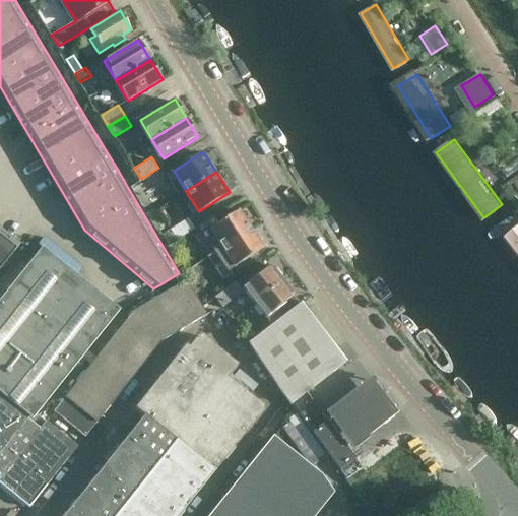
[(240,209),(220,221),(215,213),(195,226),(187,233),(192,241),(199,237),(205,246),(211,242),(217,251),(252,228),(240,209)]
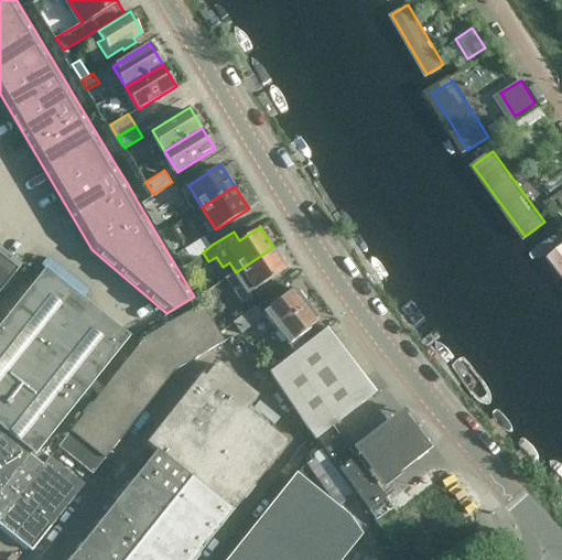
[(203,252),(212,245),(205,234),(185,247),(193,259),(203,252)]
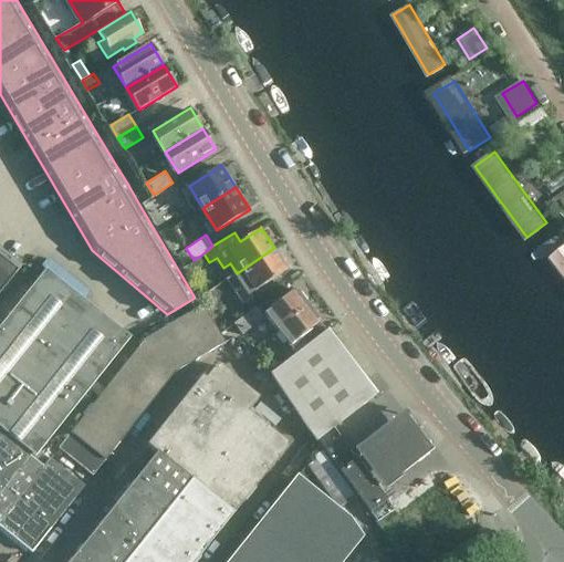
[(0,293),(23,264),(0,246),(0,293)]
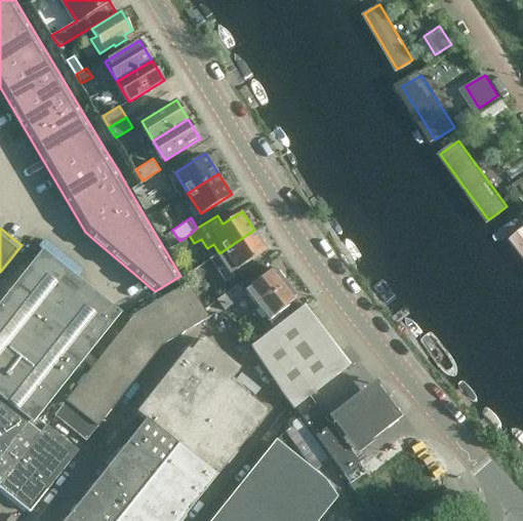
[(254,230),(219,253),(225,262),(218,266),(226,276),(238,268),(267,249),(254,230)]
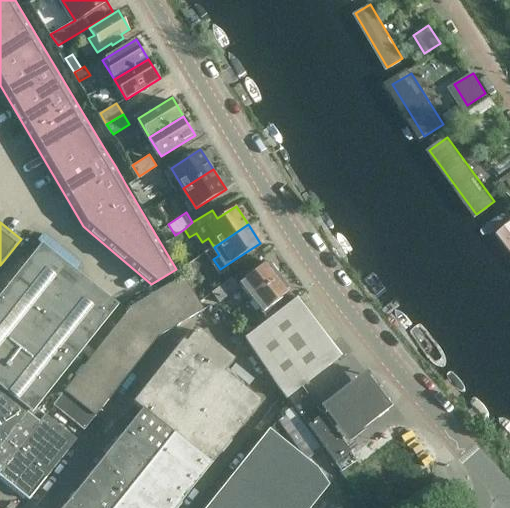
[(509,224),(499,232),(509,246),(509,224)]
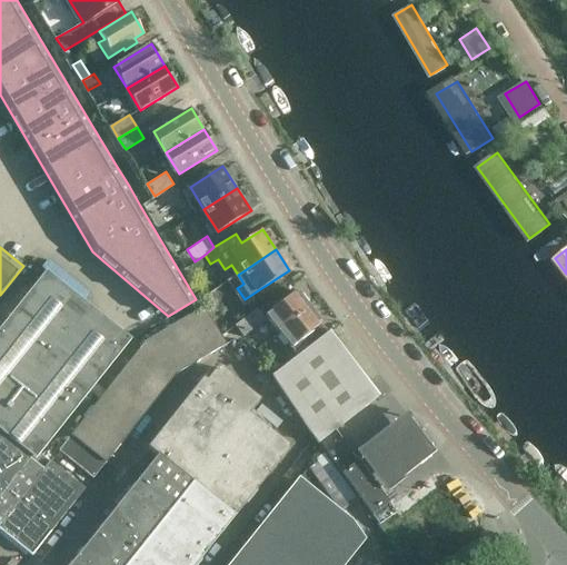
[(47,269),(0,327),(0,508),(45,453),(42,452),(132,338),(47,269)]
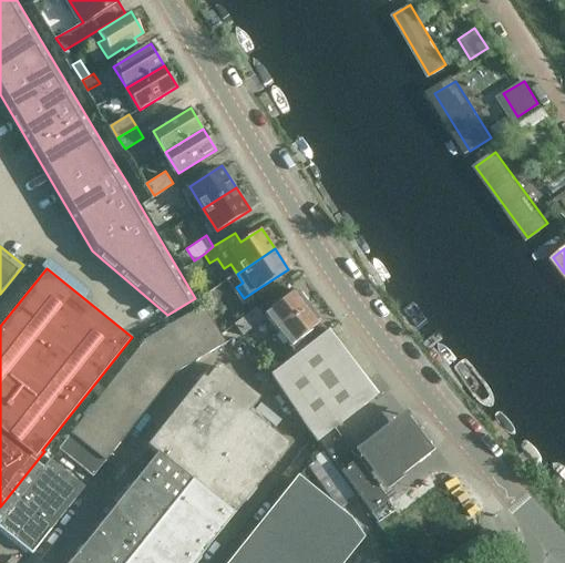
[(297,288),(266,313),(259,304),(235,323),(244,334),(268,316),(278,329),(309,305),(297,288)]
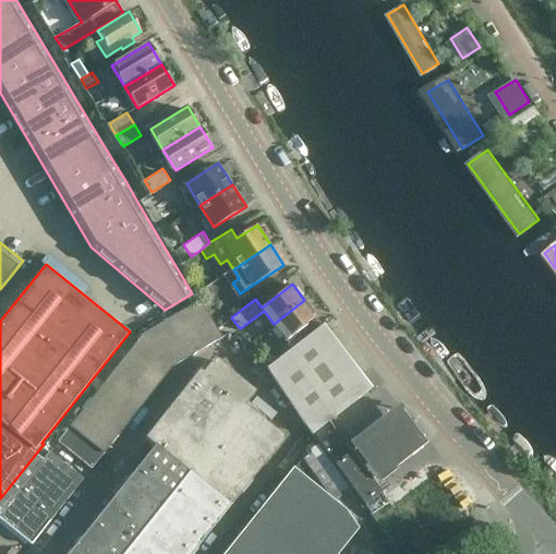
[(143,333),(112,371),(106,365),(99,374),(106,380),(58,440),(92,467),(173,365),(222,334),(200,298),(143,333)]
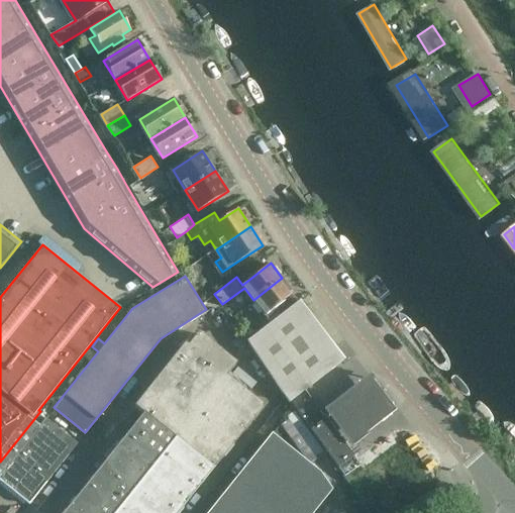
[(282,278),(253,300),(271,321),(298,300),(292,293),(293,292),(282,278)]
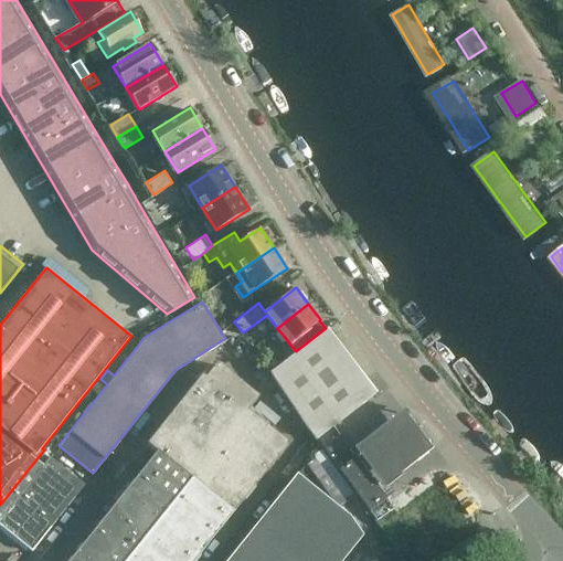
[(326,328),(296,351),(297,352),(273,371),(318,437),(376,392),(328,328),(327,329),(326,328)]
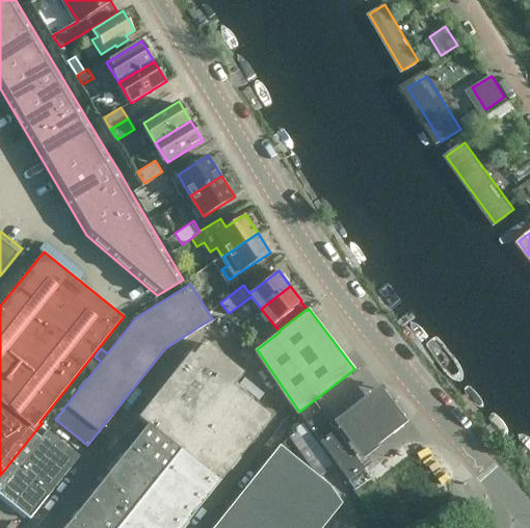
[(179,449),(182,452),(234,386),(245,372),(205,341),(194,353),(190,350),(138,417),(147,424),(179,449)]
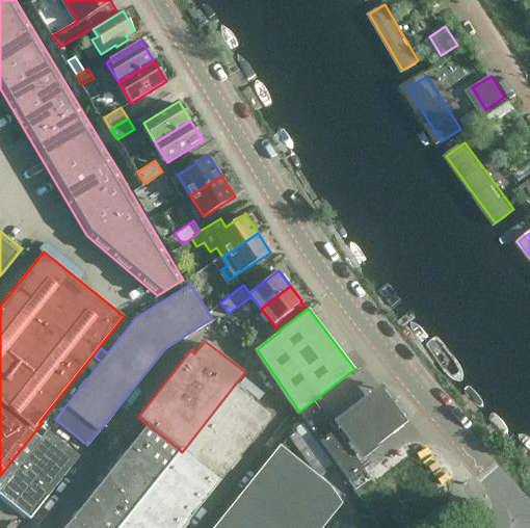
[(383,378),(335,415),(364,454),(413,417),(383,378)]
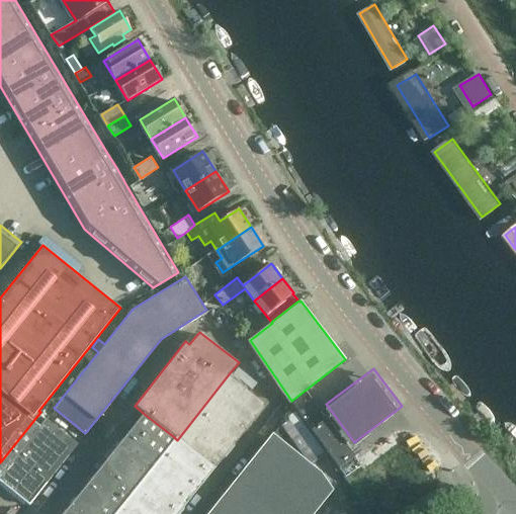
[(136,486),(113,513),(176,513),(264,405),(228,375),(177,440),(174,437),(136,486)]
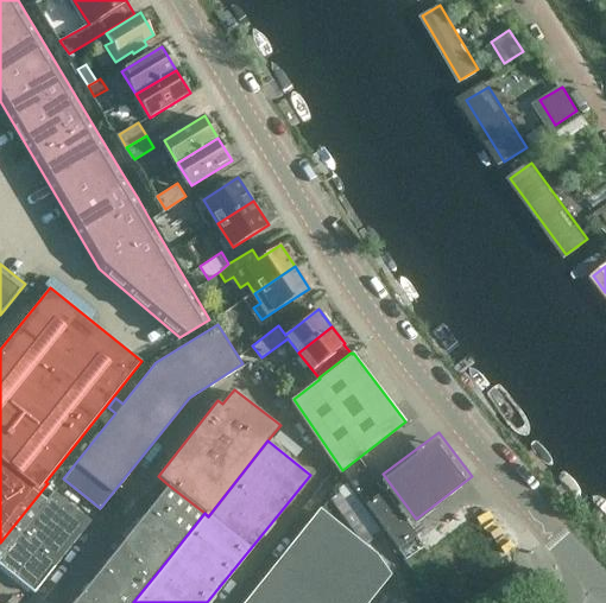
[(92,519),(48,483),(0,543),(0,562),(35,590),(92,519)]
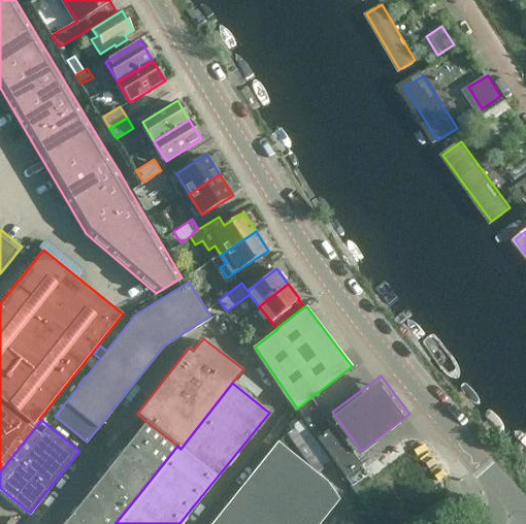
[(145,421),(97,483),(102,487),(112,475),(138,495),(177,446),(145,421)]
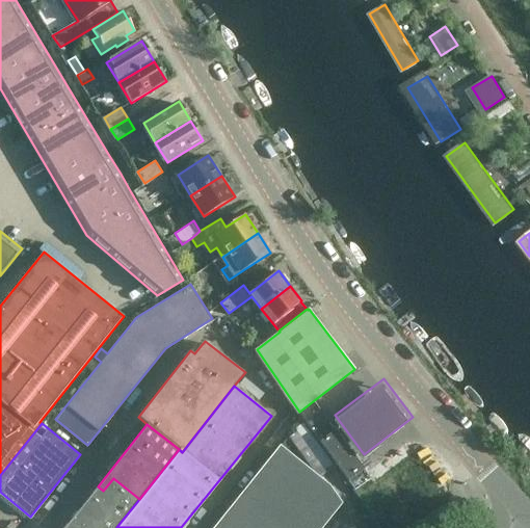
[(321,440),(349,479),(366,468),(336,428),(321,440)]
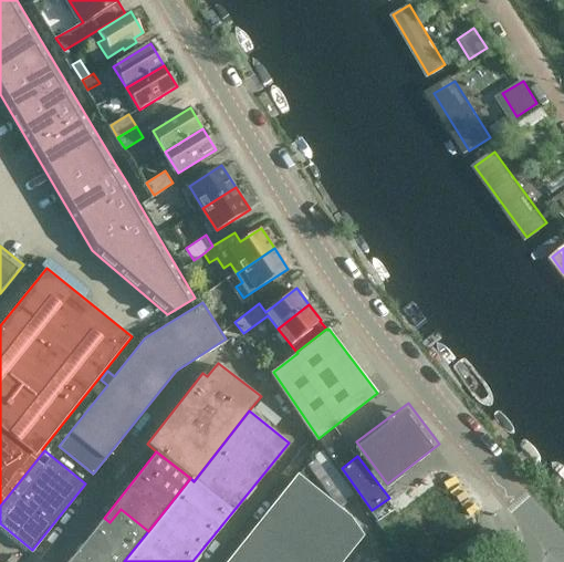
[(228,561),(341,561),(363,536),(351,518),(298,476),(228,561)]
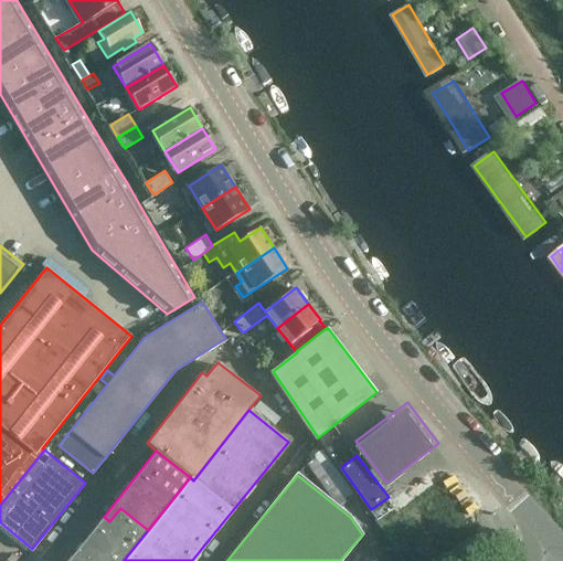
[(104,517),(67,560),(124,560),(148,530),(120,508),(109,521),(104,517)]
